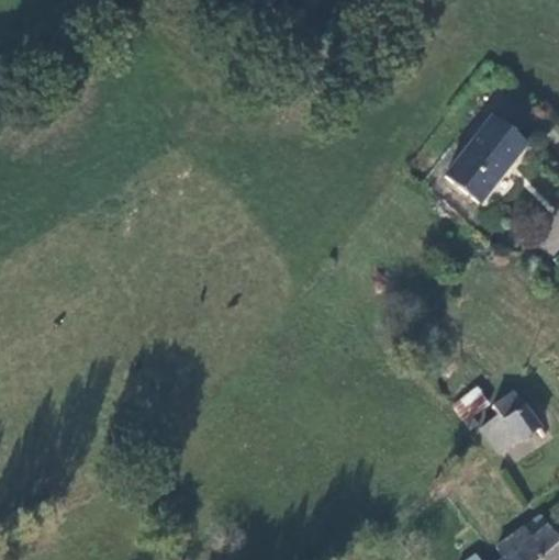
[(256,0),(269,10),(277,0),(256,0)]
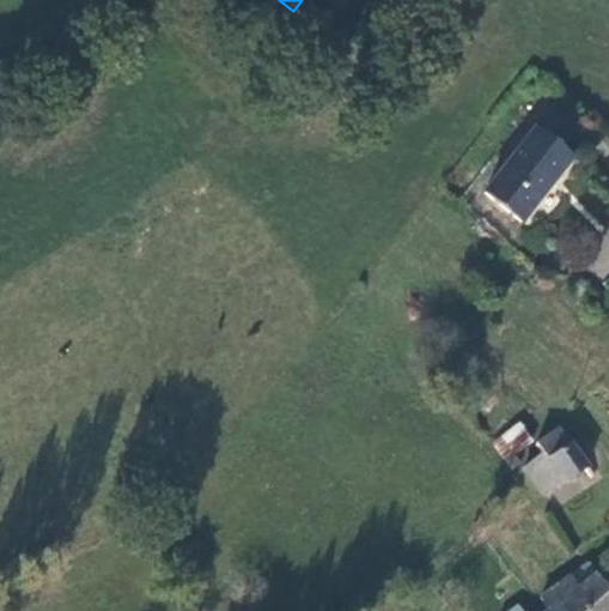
[(488,192),(524,221),(548,189),(573,157),(537,129),(512,161),(488,192)]
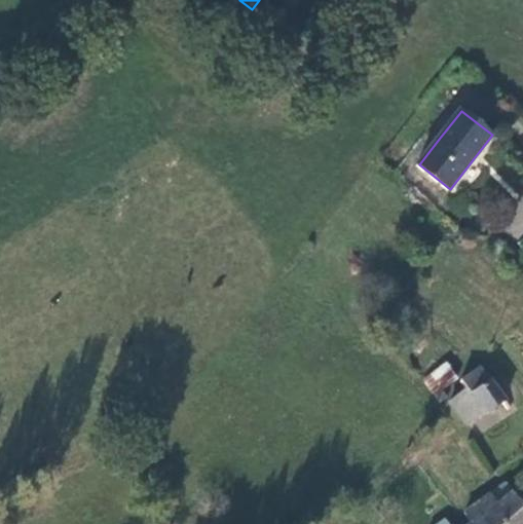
[(459,377),(449,363),(437,350),(417,365),(443,401),(450,396),(445,388),(459,377)]
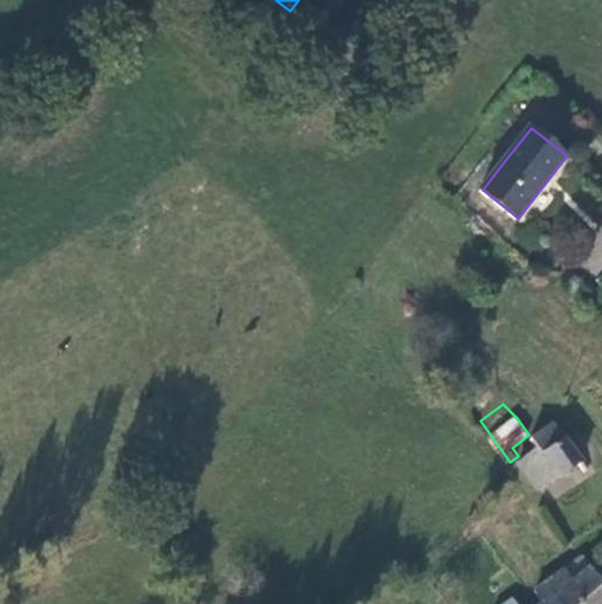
[(539,489),(584,460),(555,422),(533,438),(541,448),(520,463),(539,489)]
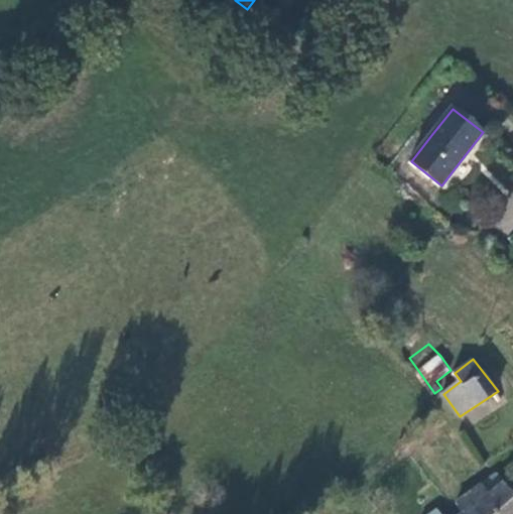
[(457,502),(464,512),(465,513),(512,513),(512,491),(497,472),(457,502)]
